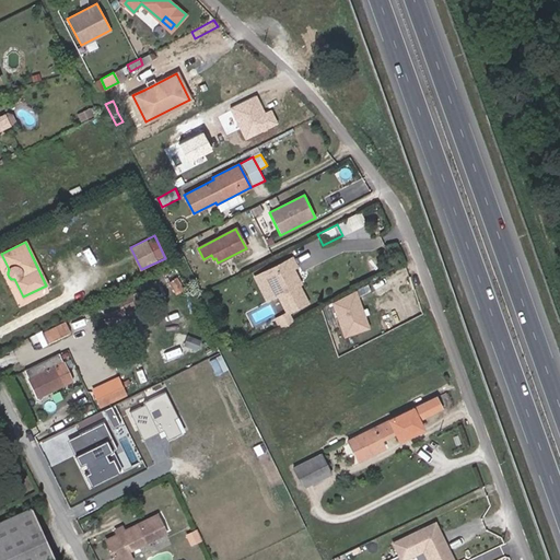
[(293,281),(295,276),(292,268),(295,266),(291,258),(275,267),(276,269),(265,276),(276,296),(278,295),(287,313),(306,302),(298,284),(295,286),(293,281)]
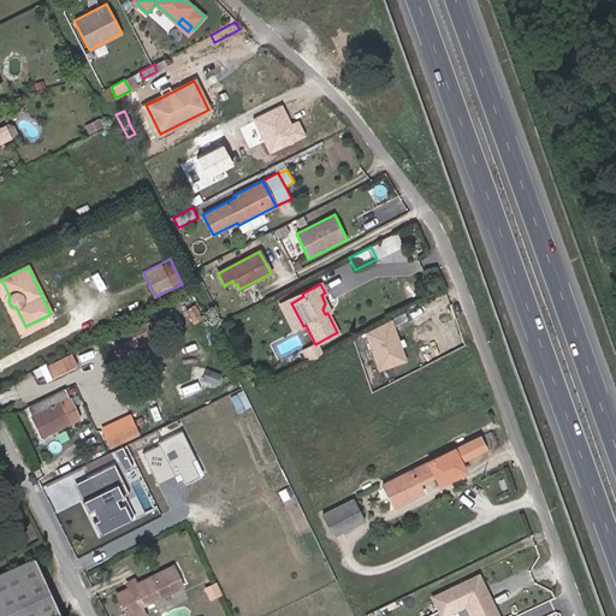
[(303,326),(291,303),(303,296),(302,294),(280,304),(294,331),(303,326)]
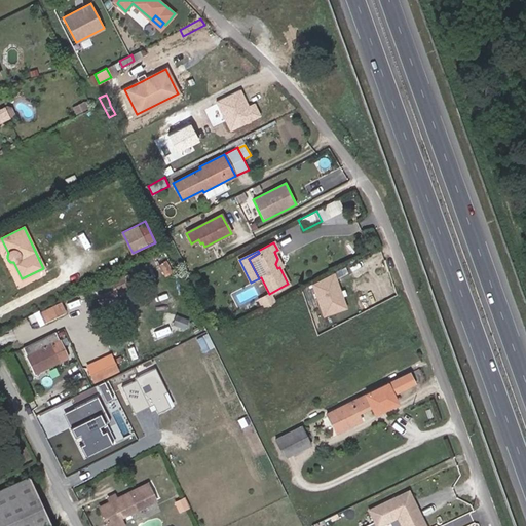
[(325,316),(349,307),(337,272),(311,282),(325,316)]
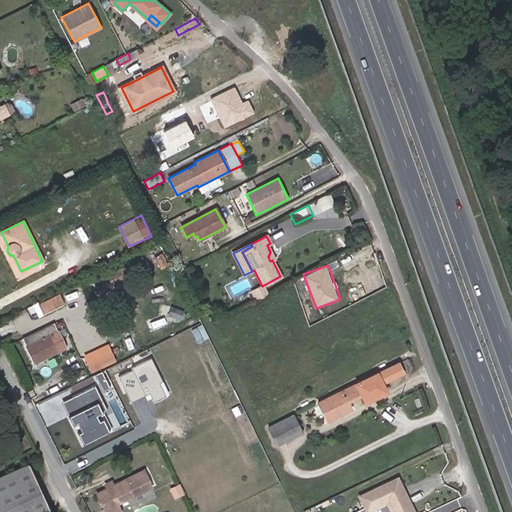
[(267,295),(262,286),(253,290),(258,299),(267,295)]
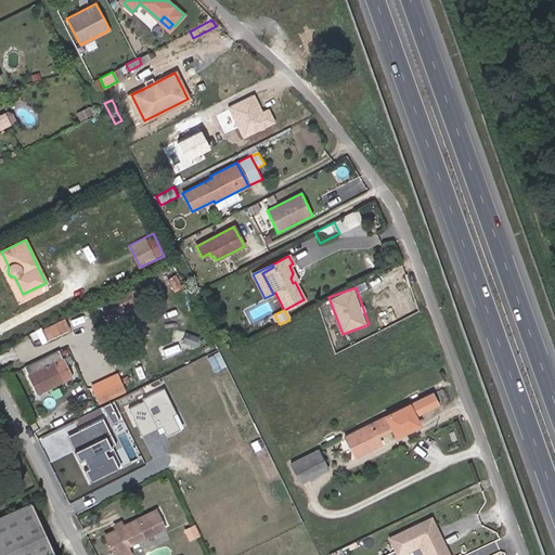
[(69,331),(64,319),(41,330),(48,341),(69,331)]
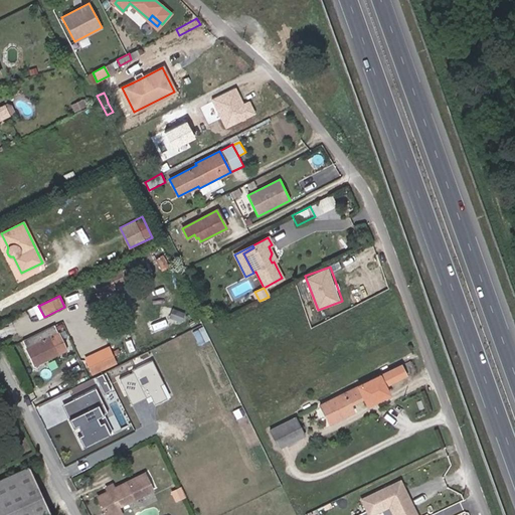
[(66,350),(57,332),(53,325),(22,340),(26,348),(25,348),(34,365),(66,350)]
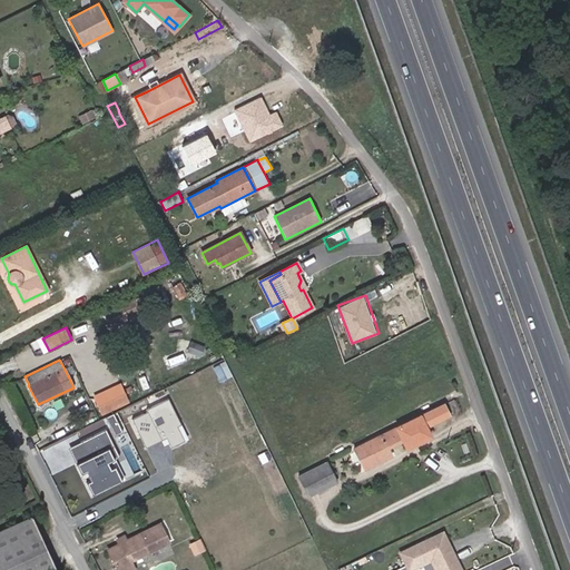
[(158,381),(151,366),(141,371),(148,385),(158,381)]
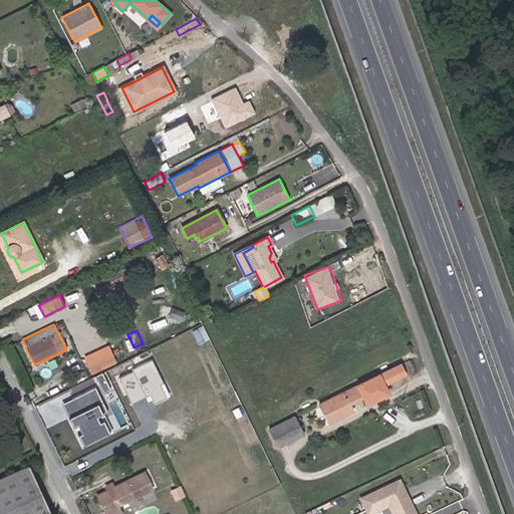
[(109,343),(84,355),(92,373),(118,361),(109,343)]
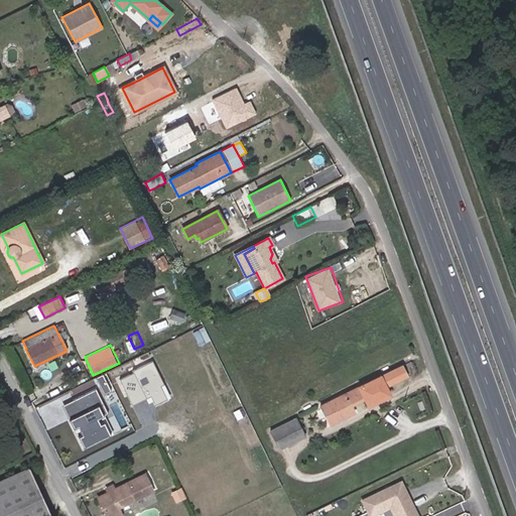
[(155,361),(120,375),(131,403),(153,394),(156,402),(169,396),(155,361)]
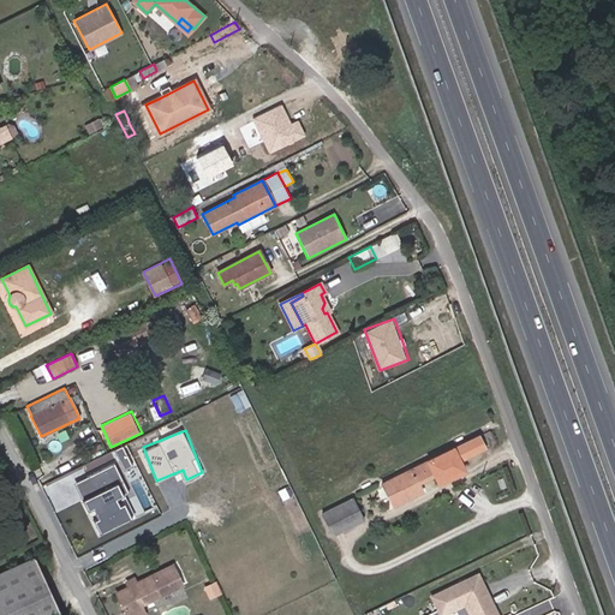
[(437,484),(464,471),(459,460),(484,448),(478,436),(381,484),(393,506),(422,491),(417,483),(434,475),(437,484)]
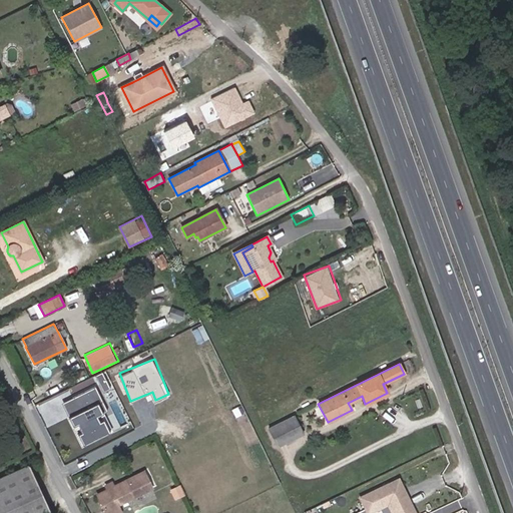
[(62,403),(84,444),(125,422),(118,411),(111,414),(95,385),(62,403)]
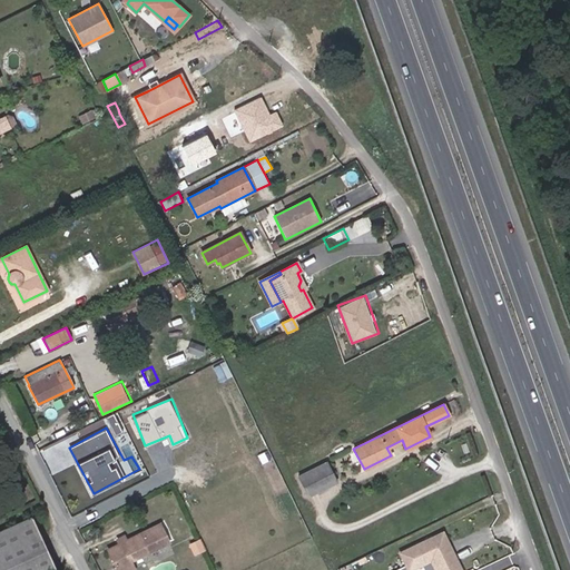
[(336,483),(325,462),(298,475),(308,497),(336,483)]
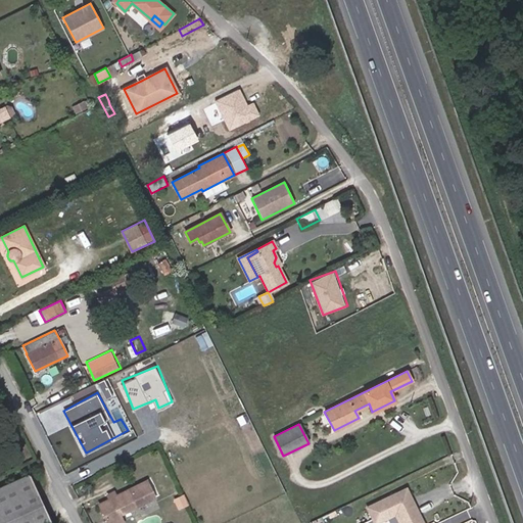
[(0,522),(51,522),(30,474),(0,487),(0,522)]
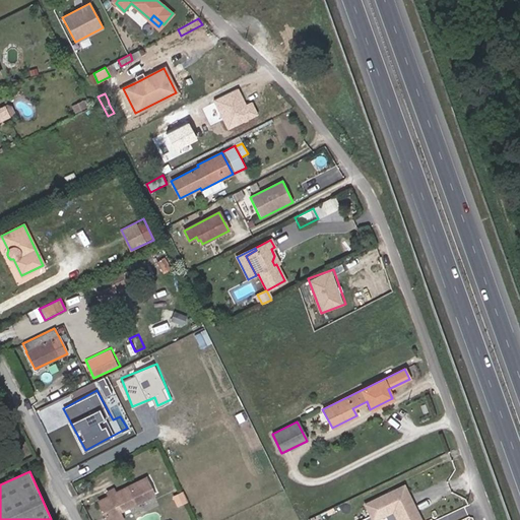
[(118,511),(153,493),(146,478),(115,494),(109,497),(99,502),(107,519),(121,519),(122,519),(118,511)]
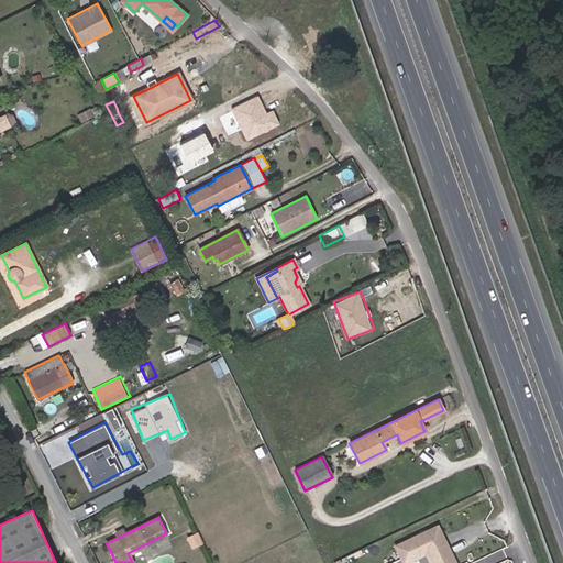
[(438,526),(396,547),(404,562),(426,553),(430,562),(454,562),(454,561),(450,562),(443,548),(441,549),(439,544),(441,543),(439,539),(442,537),(438,526)]
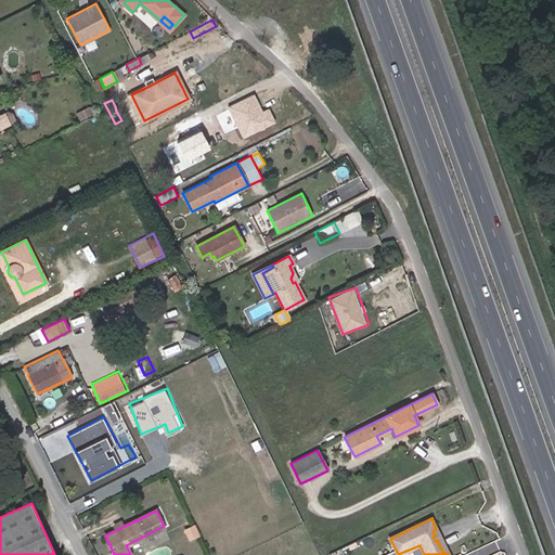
[(198,534),(193,525),(185,528),(190,539),(198,534)]
